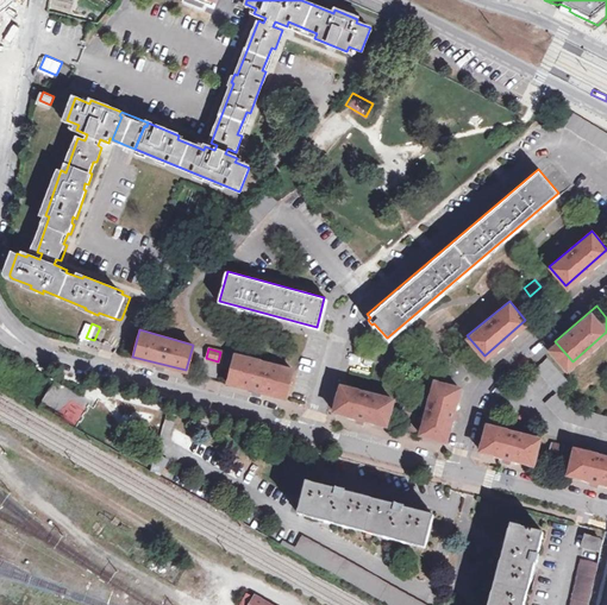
[(227,380),(285,396),(292,367),(235,352),(227,380)]
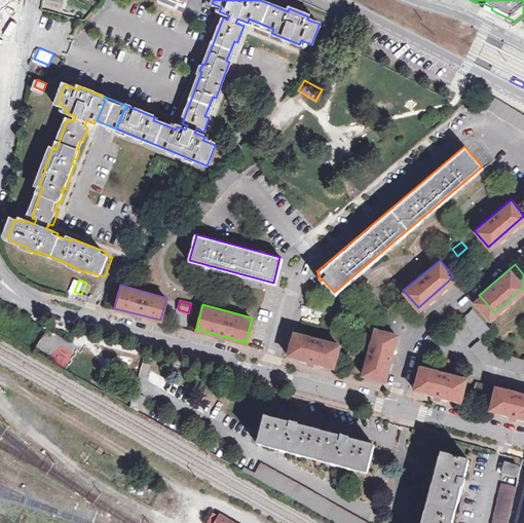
[(460,315),(479,336),(489,327),(471,306),(460,315)]
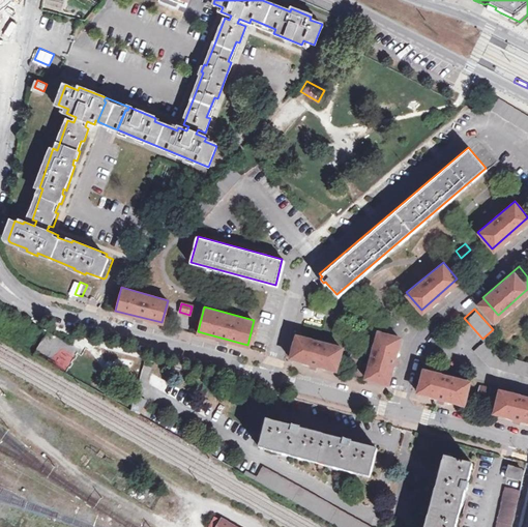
[(388,382),(399,335),(375,329),(365,376),(388,382)]
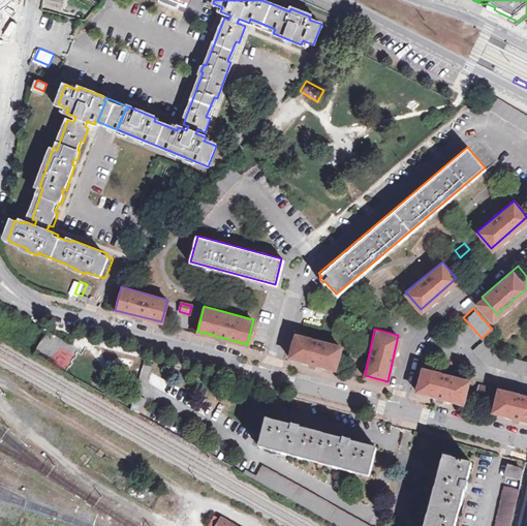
[(36,346),(70,359),(75,342),(41,330),(36,346)]
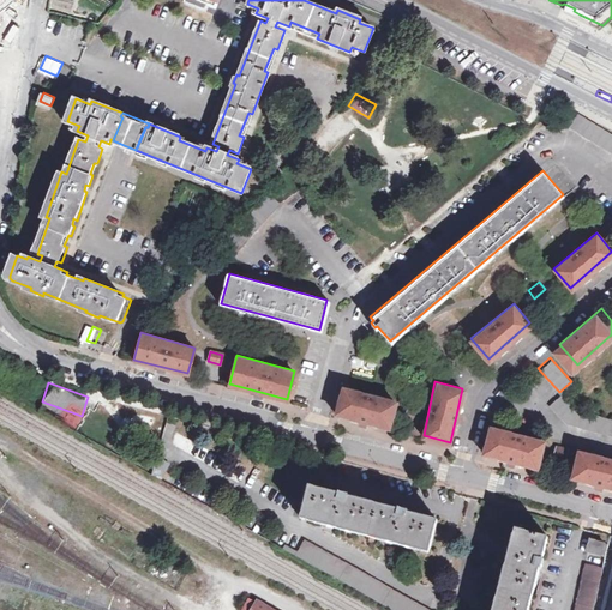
[(336,411),(389,426),(396,400),(342,386),(336,411)]
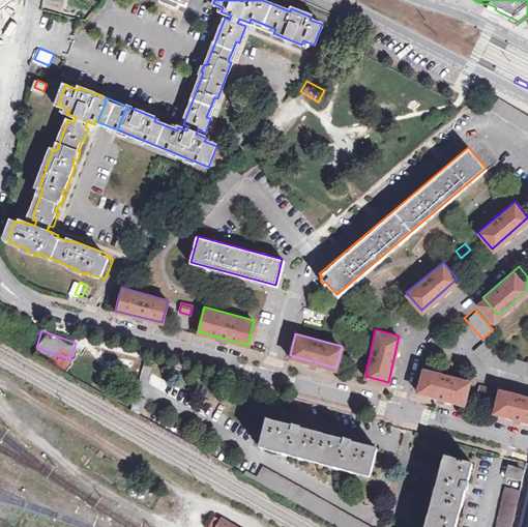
[(494,347),(482,339),(472,347),(481,357),(489,363),(527,374),(527,359),(491,350),(494,347)]
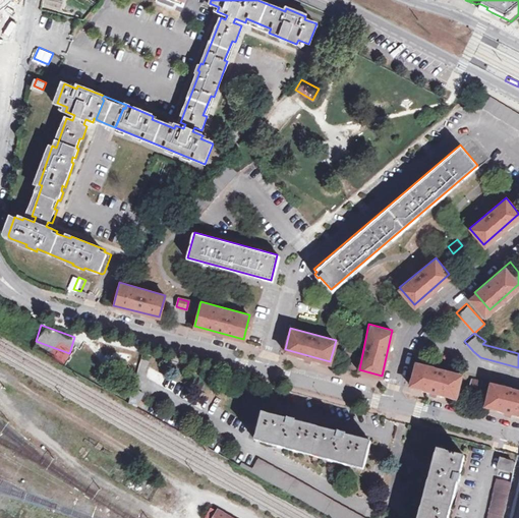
[(352,355),(354,344),(346,342),(343,353),(352,355)]
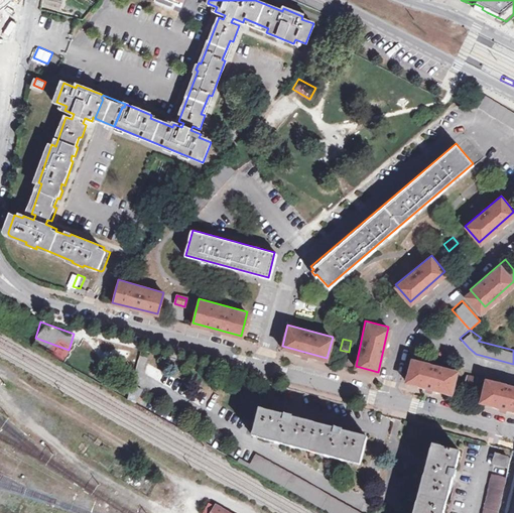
[(114,344),(110,351),(122,358),(126,351),(114,344)]
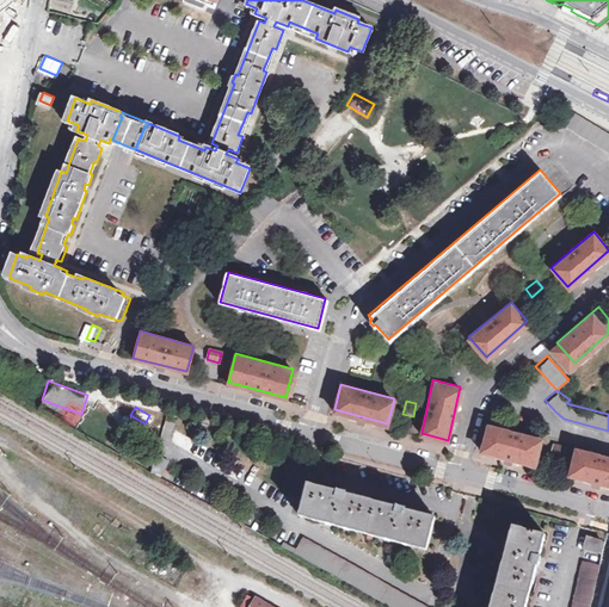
[(488,423),(481,450),(534,464),(536,458),(541,438),(488,423)]
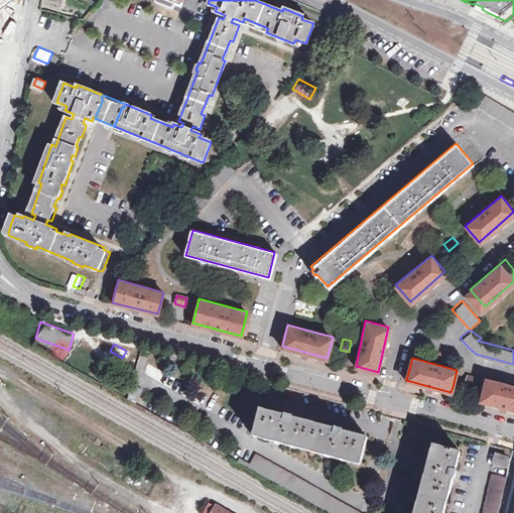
[(474,387),(476,376),(467,373),(464,384),(474,387)]
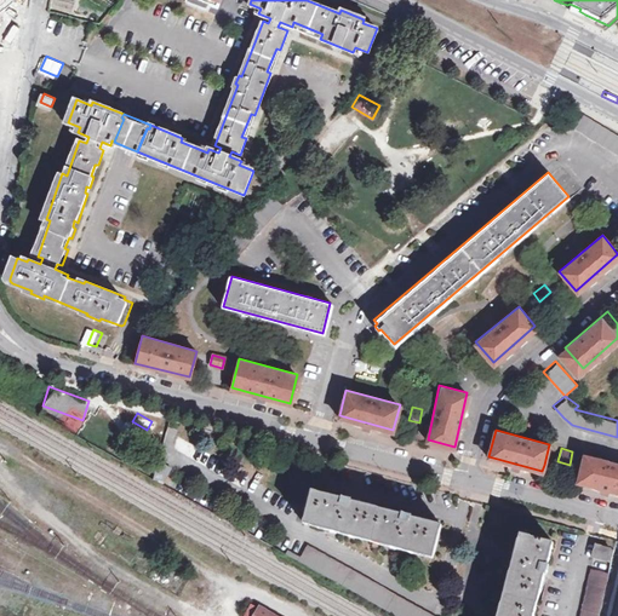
[(617,491),(617,464),(583,454),(578,473),(577,481),(617,491)]
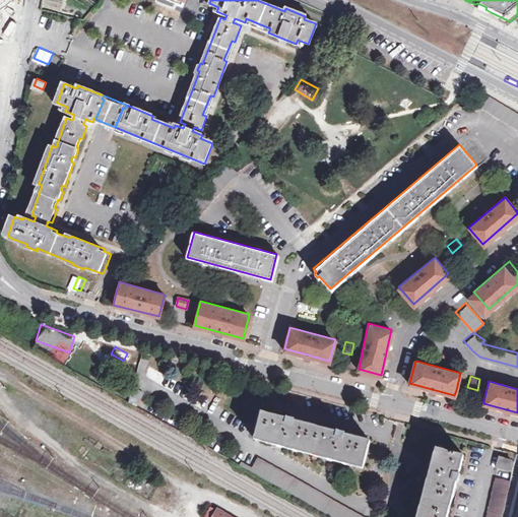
[(140,390),(131,385),(126,398),(133,402),(140,390)]
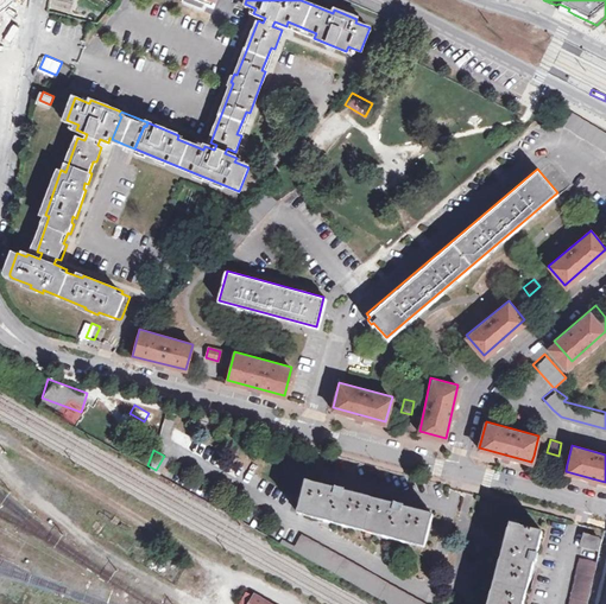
[(421,544),(429,510),(401,503),(402,501),(391,498),(390,501),(341,487),(342,484),(333,482),(332,484),(303,477),(295,508),(421,544)]
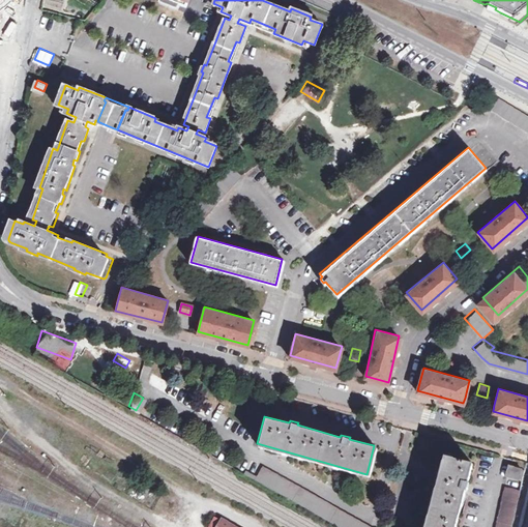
[(453,526),(464,488),(466,488),(467,480),(465,479),(470,461),(442,454),(423,526),(453,526)]
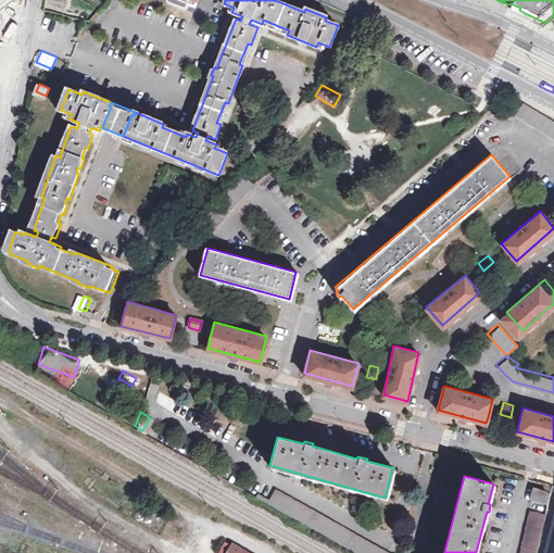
[(253,493),(359,552),(390,552),(391,552),(272,485),(265,495),(255,490),(253,493)]
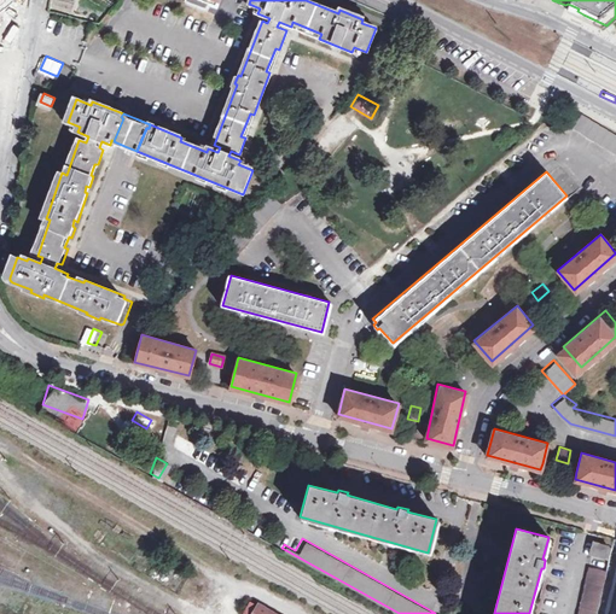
[(604,556),(608,544),(592,539),(588,553),(604,556)]
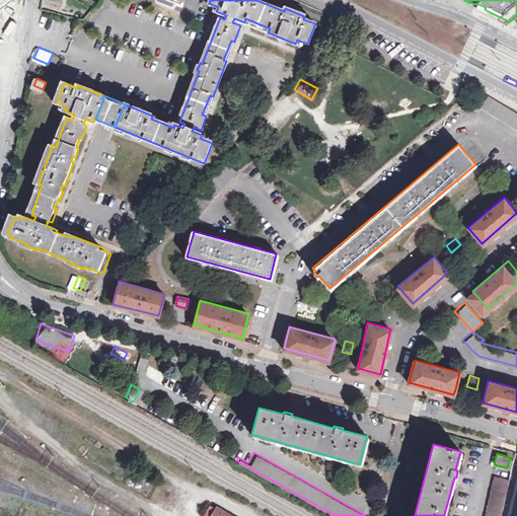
[(500,515),(509,477),(495,474),(485,515),(500,515)]
